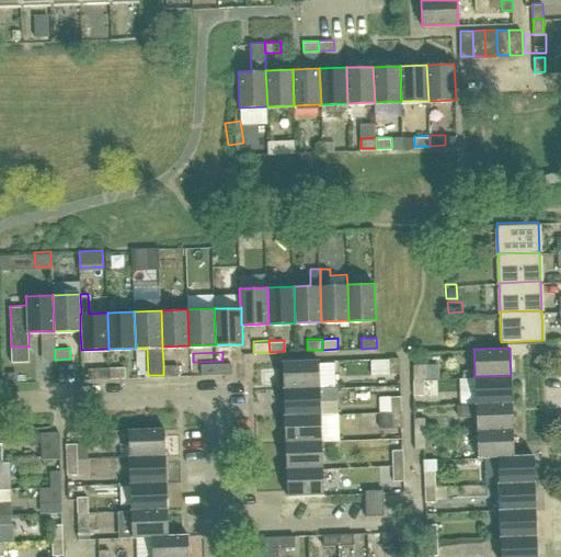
[(399,356),(389,356),(390,382),(400,382),(400,372),(399,356)]
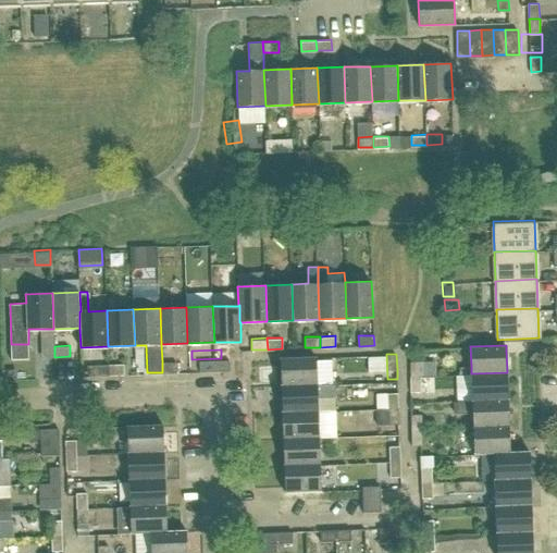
[(317,356),(281,357),(282,384),(318,383),(317,356)]
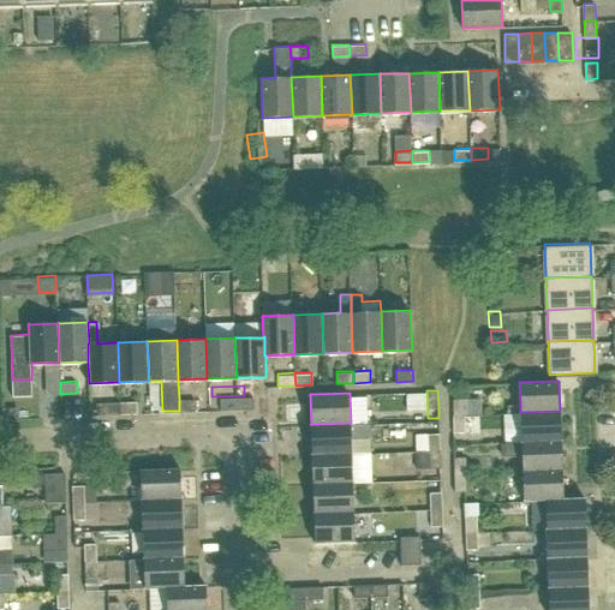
[(237,398),(237,408),(254,408),(254,396),(237,398)]
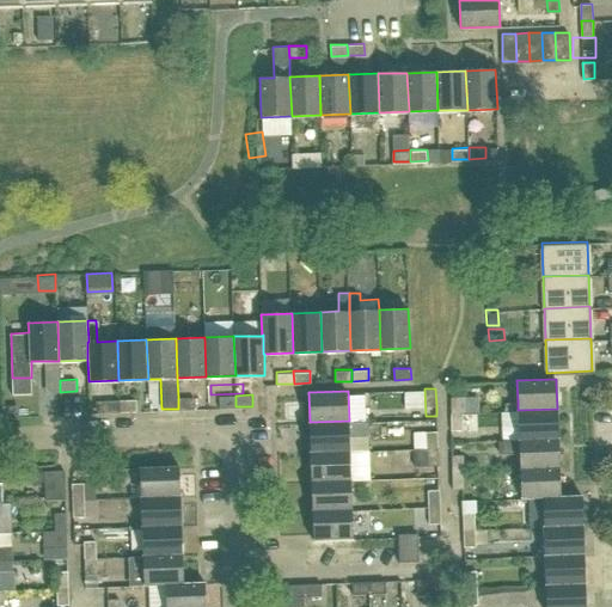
[(219,408),(236,406),(236,396),(219,396),(219,408)]
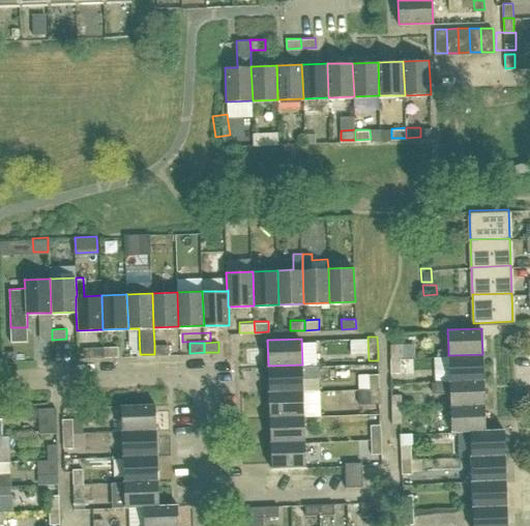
[(390,357),(401,357),(401,343),(390,343),(390,357)]
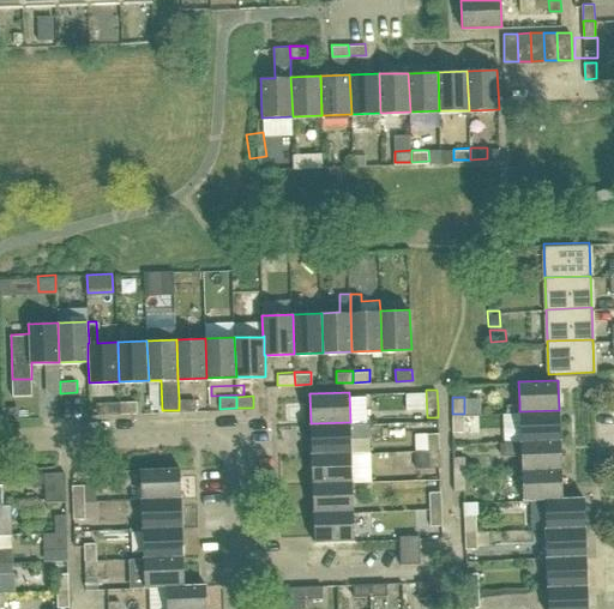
[(196,409),(194,398),(179,398),(179,410),(196,409)]
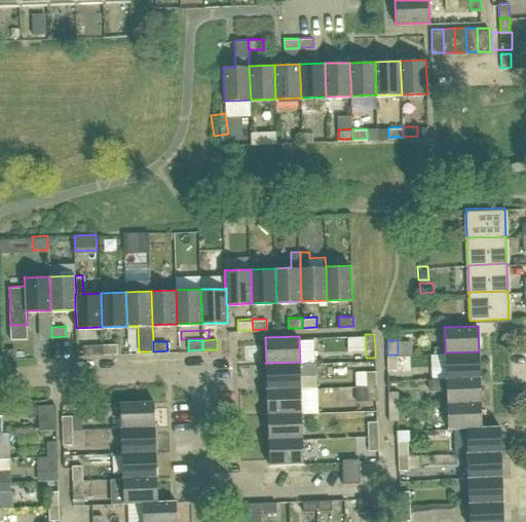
[(88,353),(103,353),(103,343),(87,344),(88,353)]
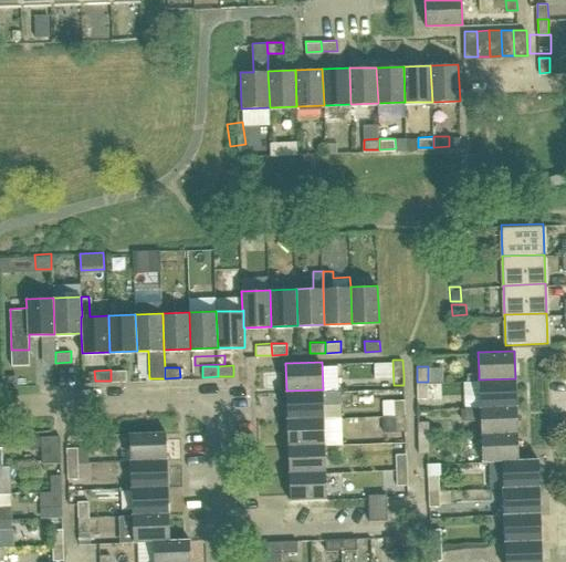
[(111,370),(111,381),(126,380),(126,370),(111,370)]
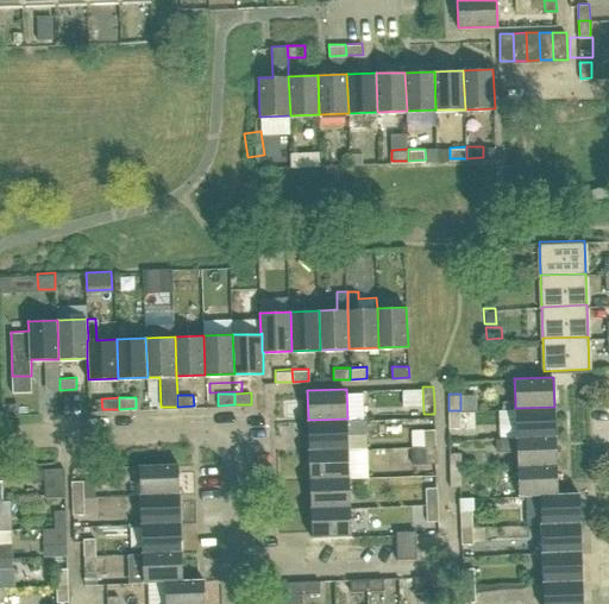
[(516,436),(556,435),(554,407),(515,408),(516,436)]
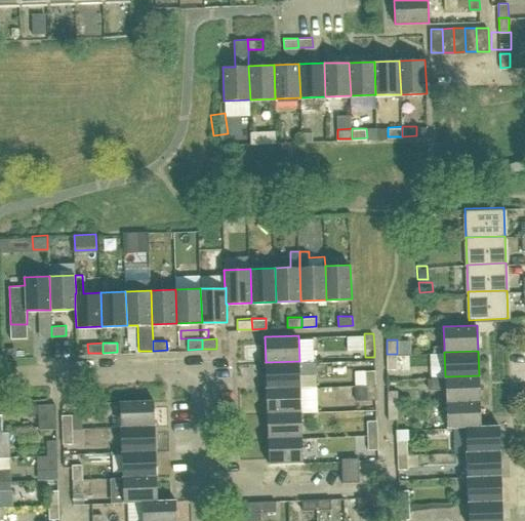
[(252,371),(251,354),(231,355),(232,372),(252,371)]
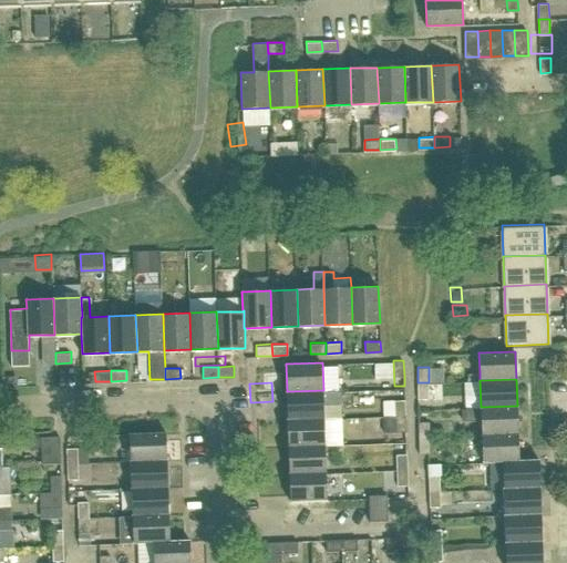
[(429,382),(418,382),(419,398),(429,398),(429,382)]
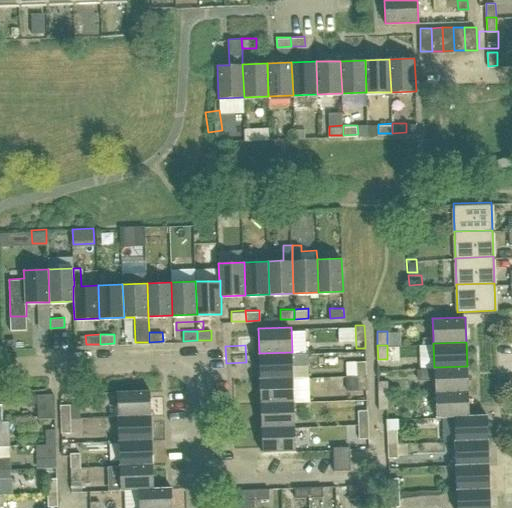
[(260,378),(293,376),(292,352),(259,353),(260,378)]
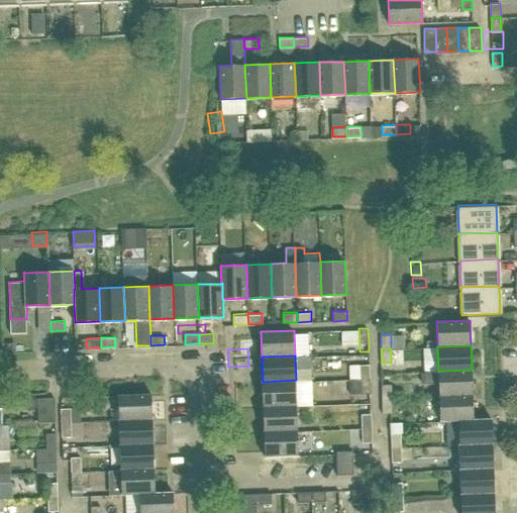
[(359,364),(360,378),(370,378),(370,364),(359,364)]
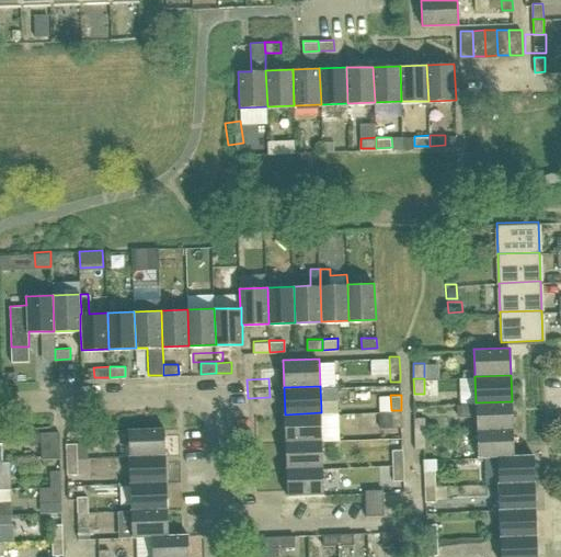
[(477,430),(513,428),(512,401),(476,402),(457,404),(457,416),(477,416),(477,430)]
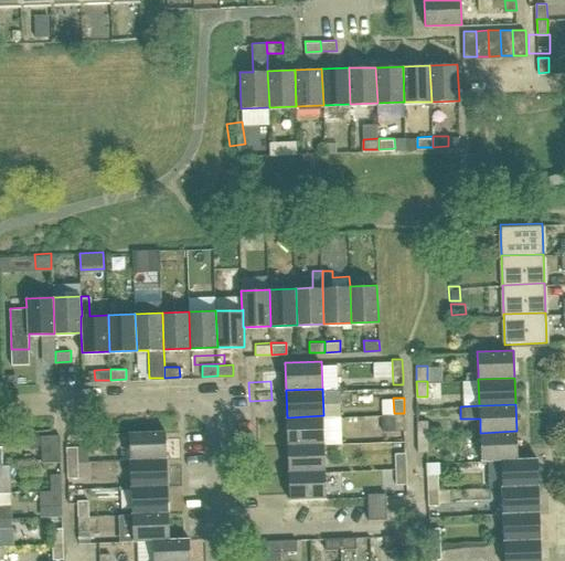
[(394,413),(382,414),(382,429),(394,429),(405,429),(404,413),(394,413)]
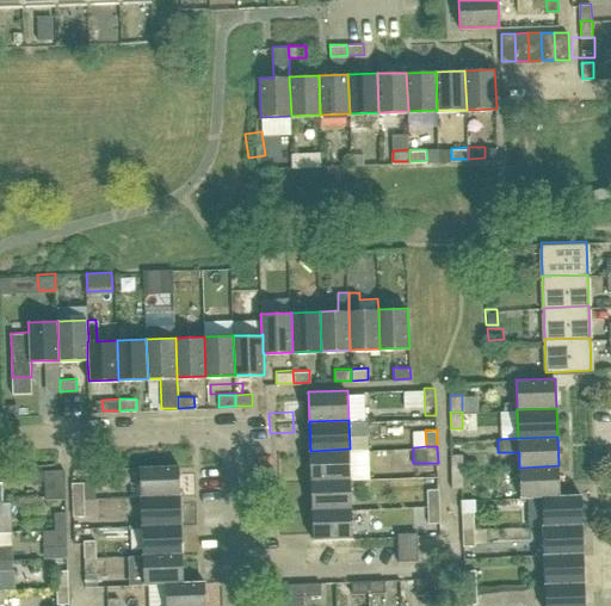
[(312,480),(351,478),(350,449),(310,451),(312,480)]
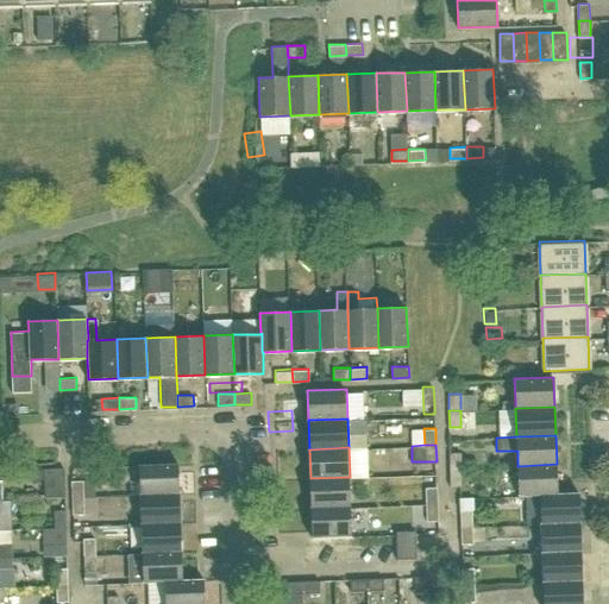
[(460,452),(450,452),(450,469),(462,469),(460,452)]
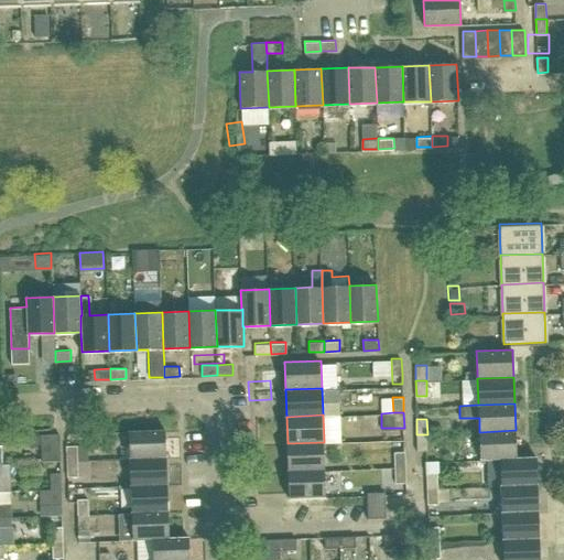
[(130,458),(166,456),(165,429),(129,430),(130,458)]
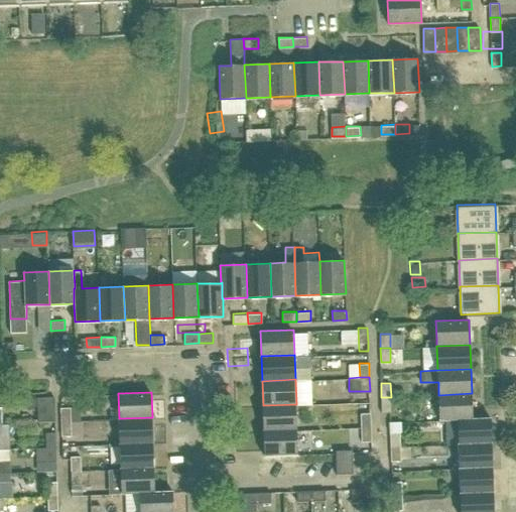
[(473,418),(473,417),(472,393),(438,395),(439,419),(458,419),(458,418),(473,418)]
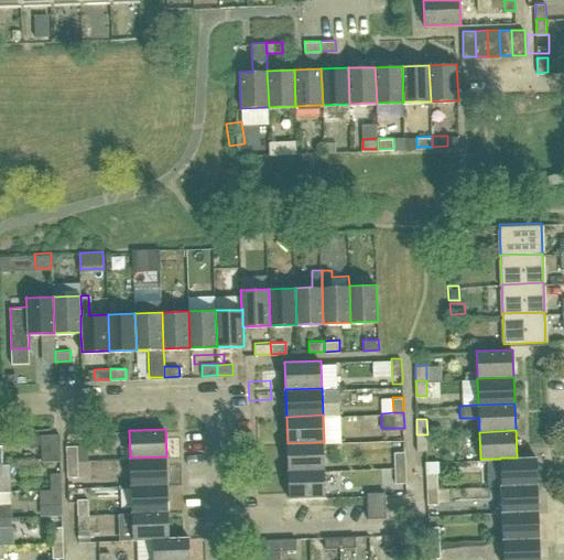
[(42,460),(61,460),(60,433),(41,433),(42,460)]
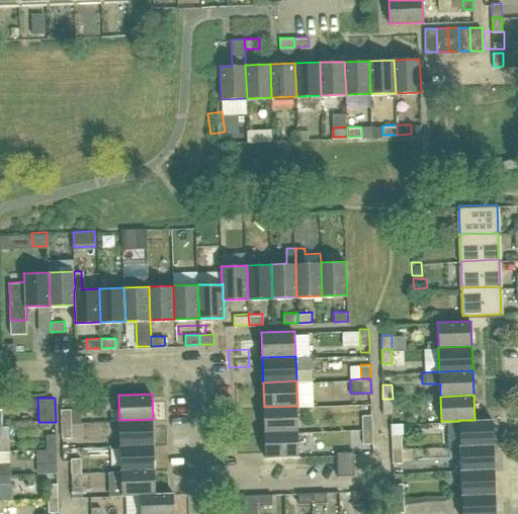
[(393,399),(382,399),(382,413),(393,412),(393,399)]
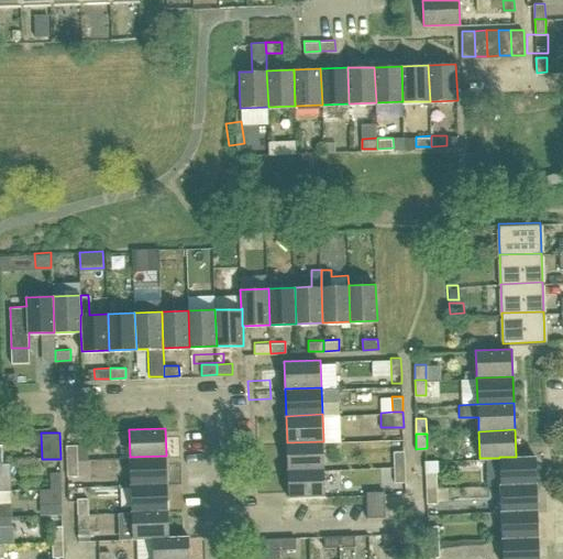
[(288,470),(324,468),(323,441),(287,442),(288,470)]
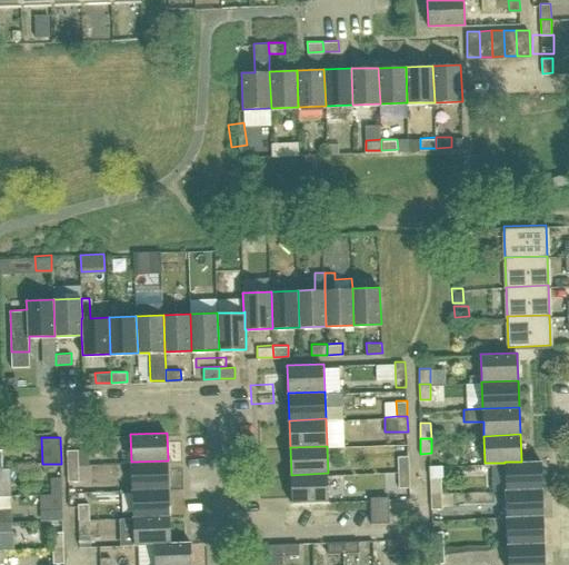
[(68,464),(79,464),(79,463),(89,463),(88,448),(67,448),(68,464)]
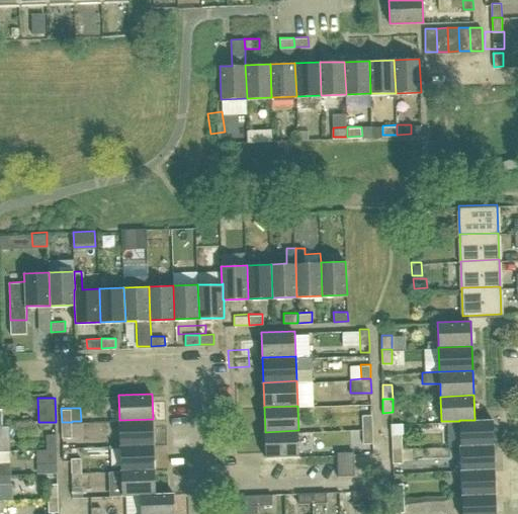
[(362,428),(372,428),(372,413),(362,414),(362,428)]
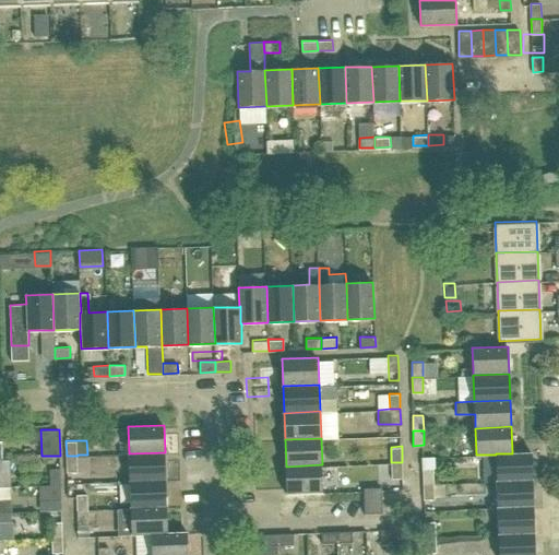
[(497,481),(533,480),(532,451),(521,452),(512,452),(512,453),(496,453),(496,455),(497,481)]
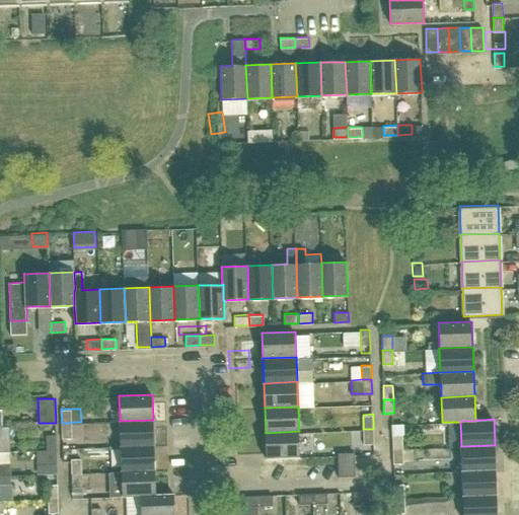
[(121,446),(154,445),(153,420),(120,421),(121,446)]
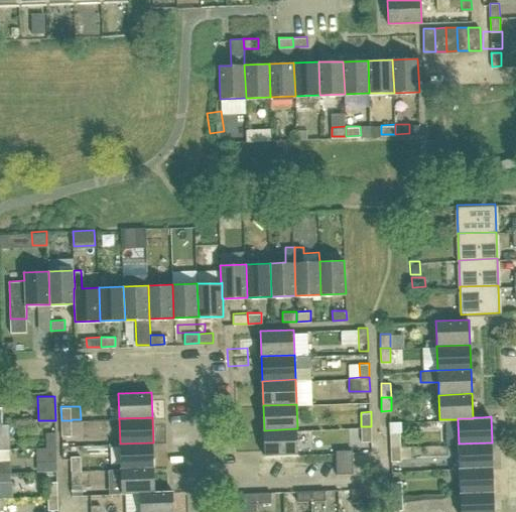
[(72,420),(61,420),(61,434),(72,434),(72,420)]
